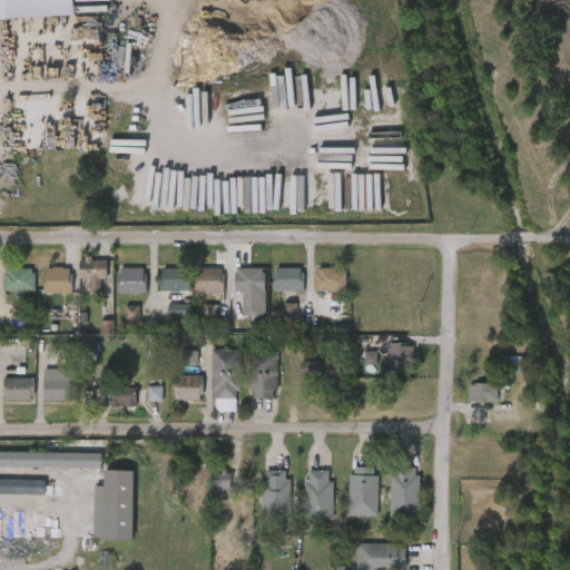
[(107,278),(80,279),(79,257),(106,256),(107,278)]
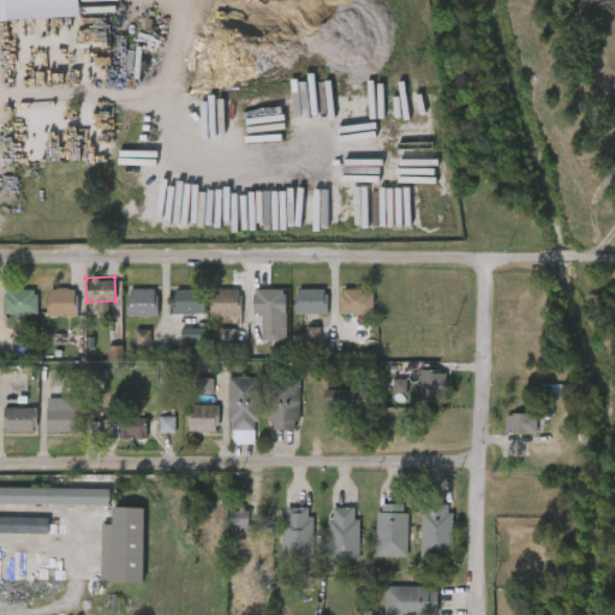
[(76,316),(47,316),(47,288),(76,288),(76,316)]
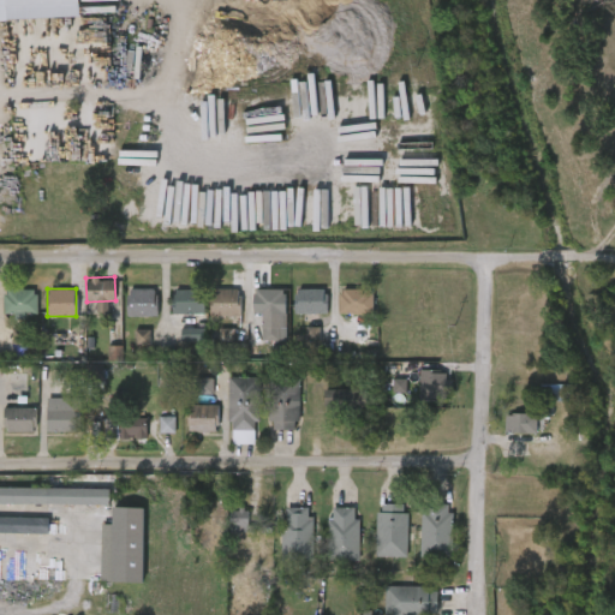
[(157,316),(125,316),(126,288),(157,288),(157,316)]
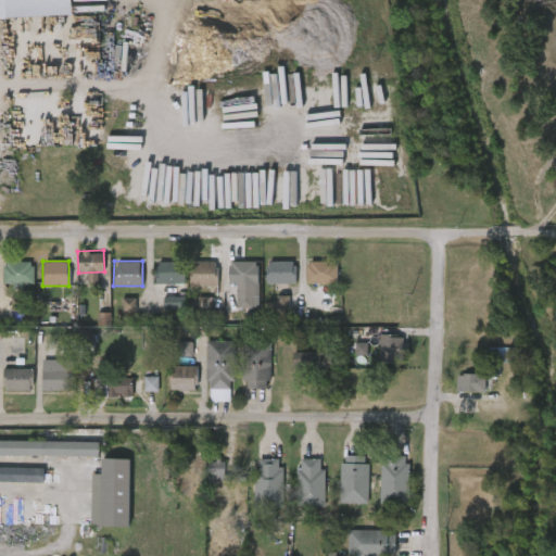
[(32,283),(2,283),(2,262),(32,262),(32,283)]
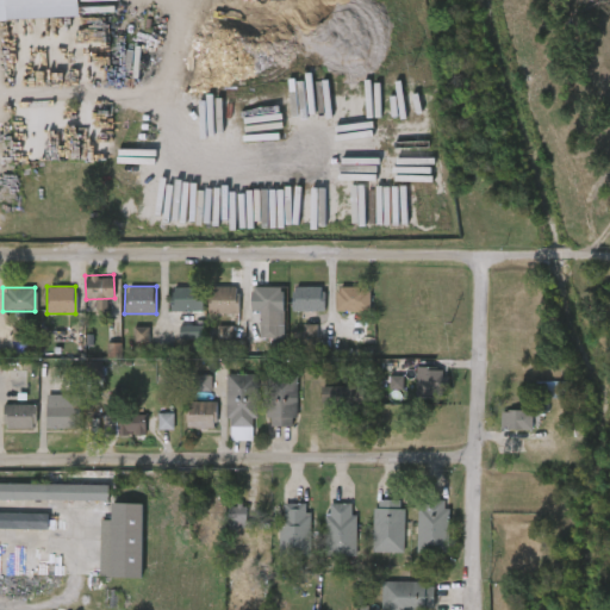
[(203,287),(203,312),(170,312),(170,287),(203,287)]
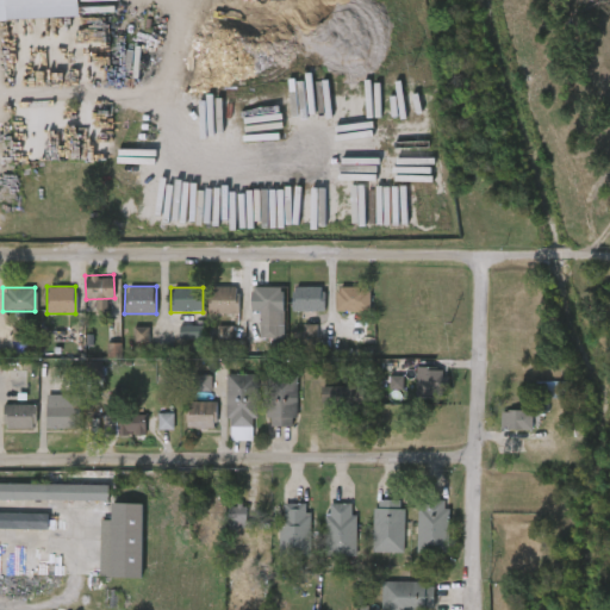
[(209,313),(209,287),(238,287),(238,313),(209,313)]
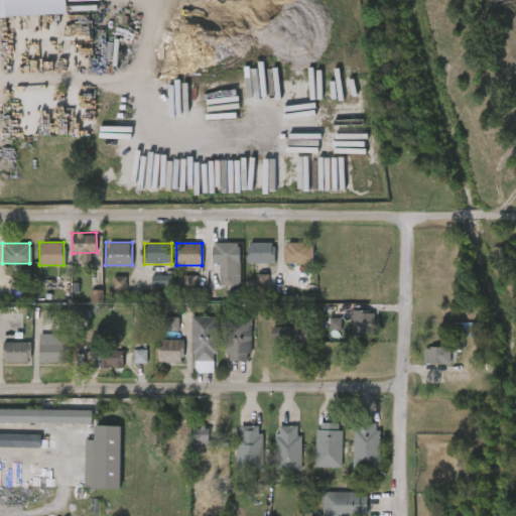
[(238,243),(238,274),(219,274),(219,263),(212,263),(212,243),(238,243)]
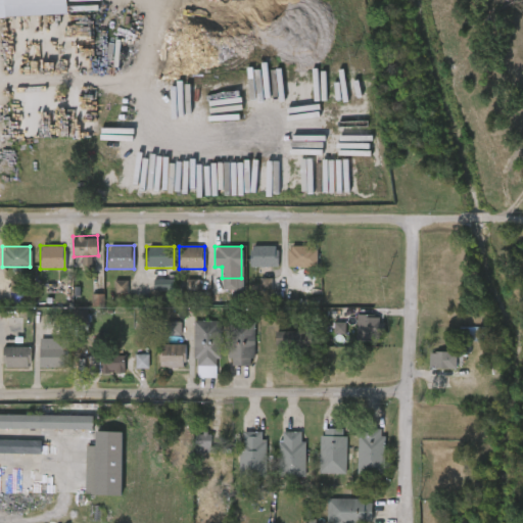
[(277,246),(277,267),(249,267),(249,246),(277,246)]
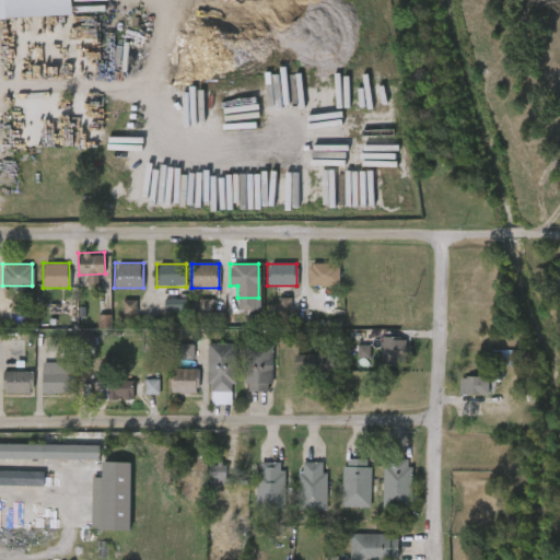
[(338,264),(338,286),(307,286),(307,264),(338,264)]
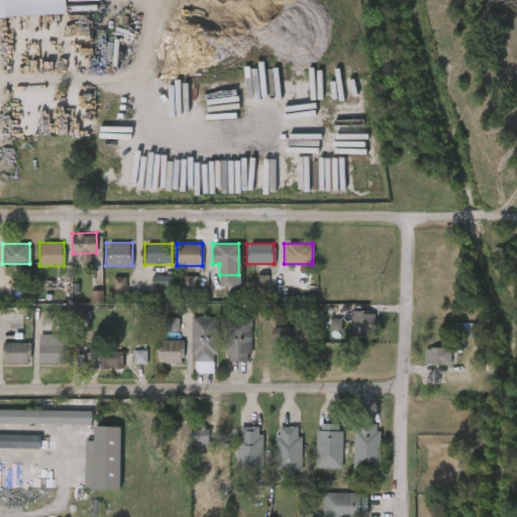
[(152,277),(153,289),(173,288),(173,276),(152,277)]
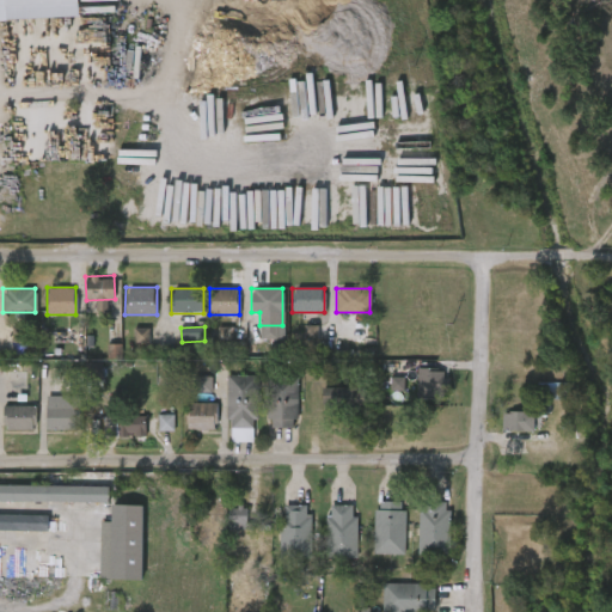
[(28,343),(26,329),(13,329),(14,343),(28,343)]
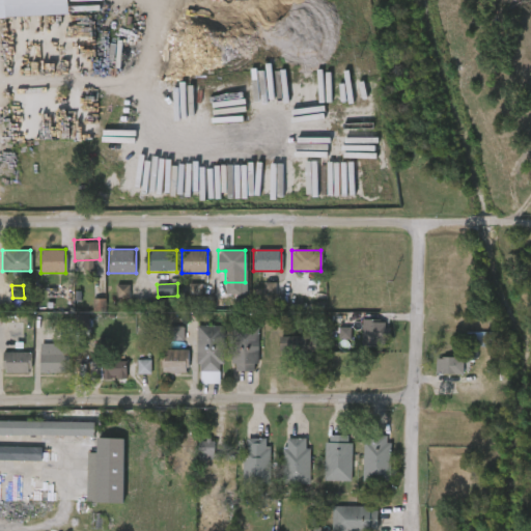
[(130,285),(118,285),(118,299),(130,298),(130,285)]
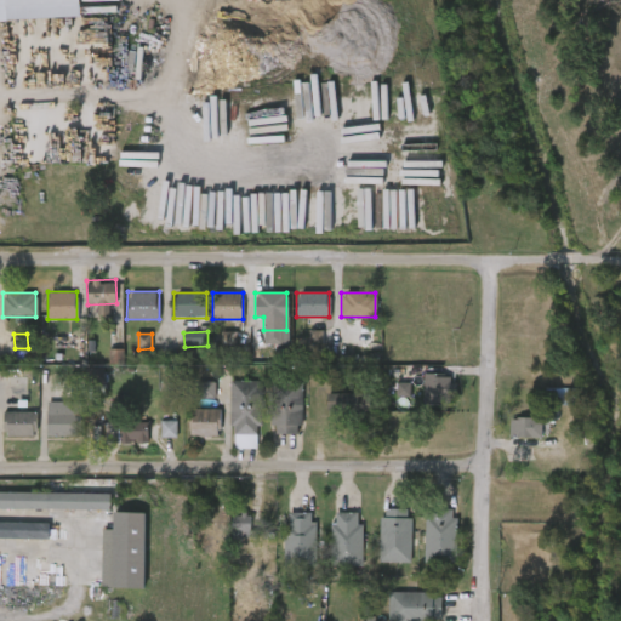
[(423,404),(423,374),(453,374),(453,404),(423,404)]
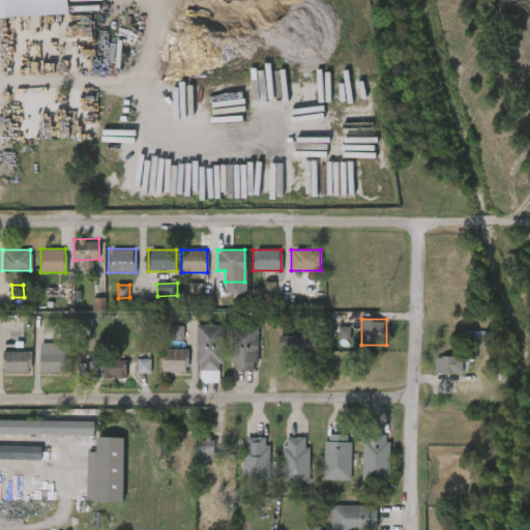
[(197,325),(222,325),(222,371),(197,371),(197,325)]
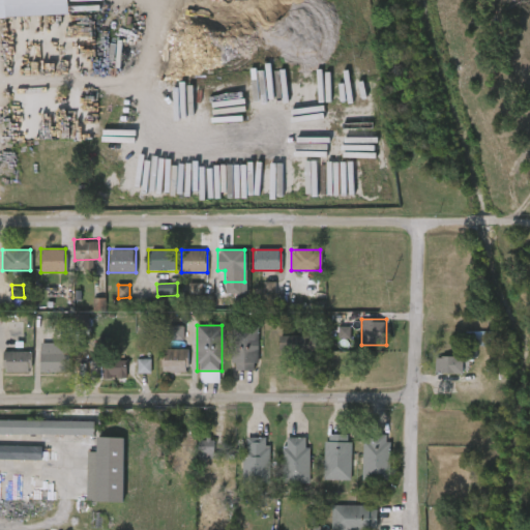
[(184,341),(184,327),(169,326),(169,340),(184,341)]
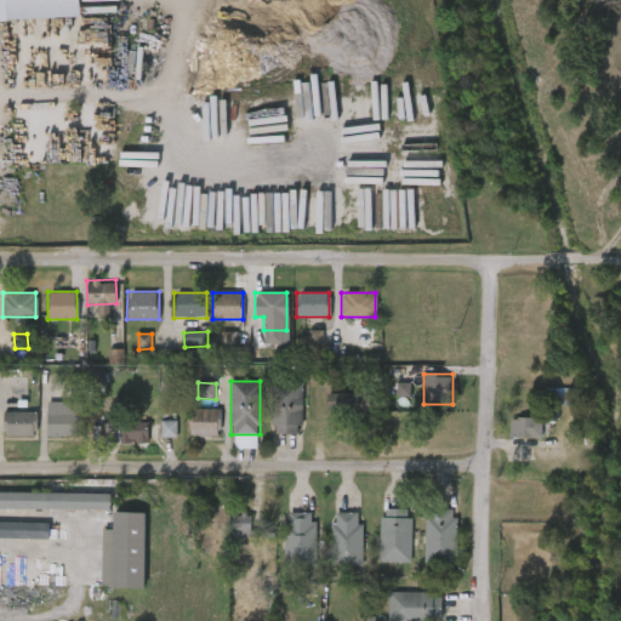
[(271,382),(301,382),(301,433),(271,433),(271,382)]
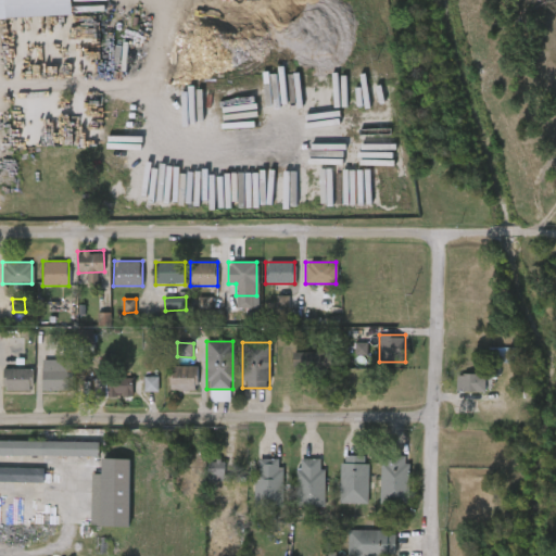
[(367,356),(368,343),(356,343),(355,355),(367,356)]
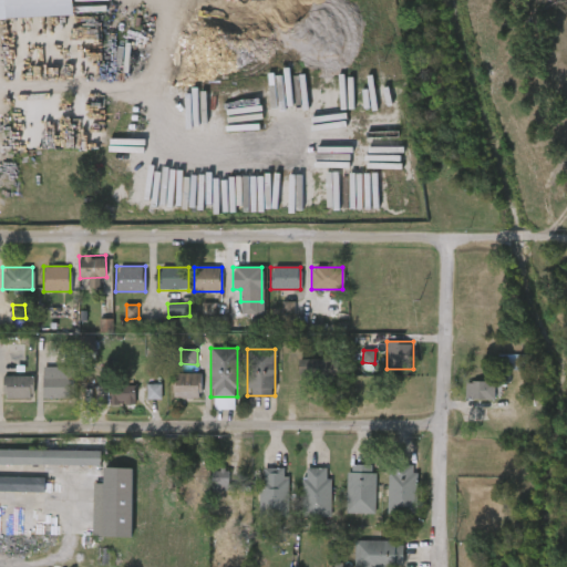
[(334,358),(334,379),(300,379),(300,358),(334,358)]
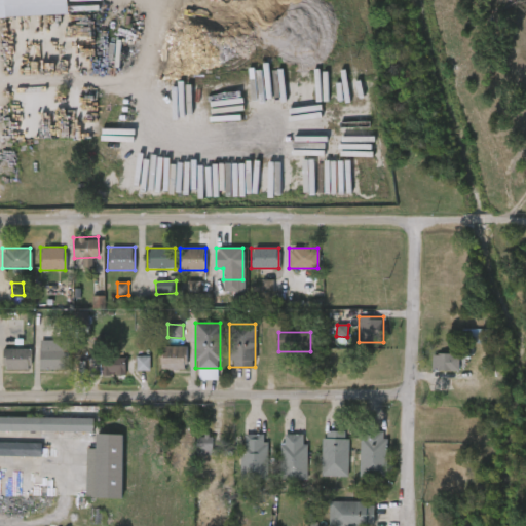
[(29,368),(3,368),(3,346),(29,346),(29,368)]
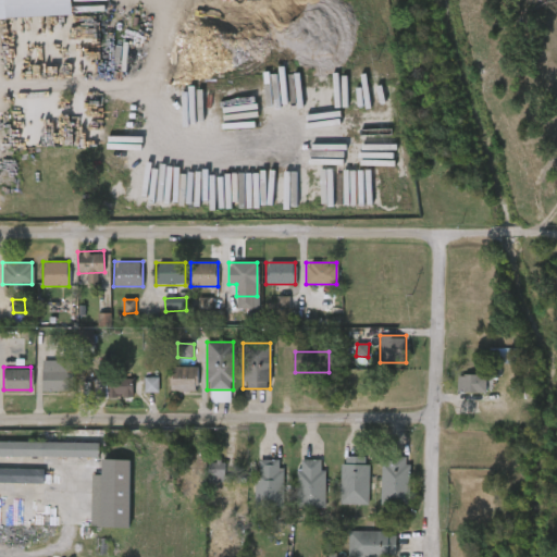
[(196,367),(196,391),(171,391),(171,367),(196,367)]
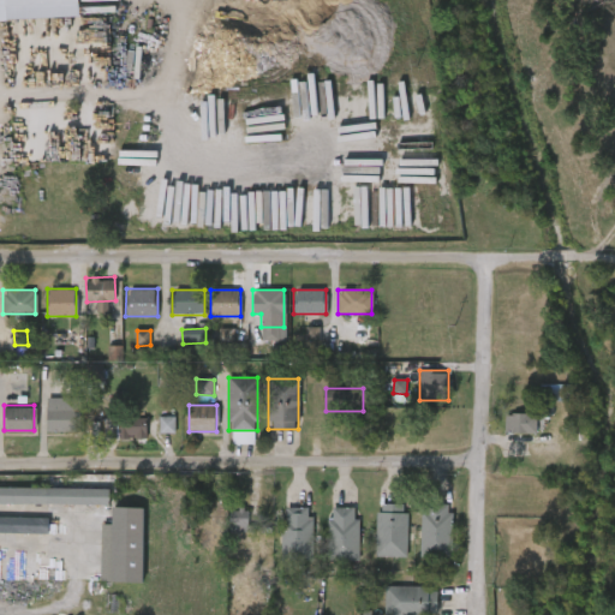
[(46,407),(77,407),(77,430),(46,430),(46,407)]
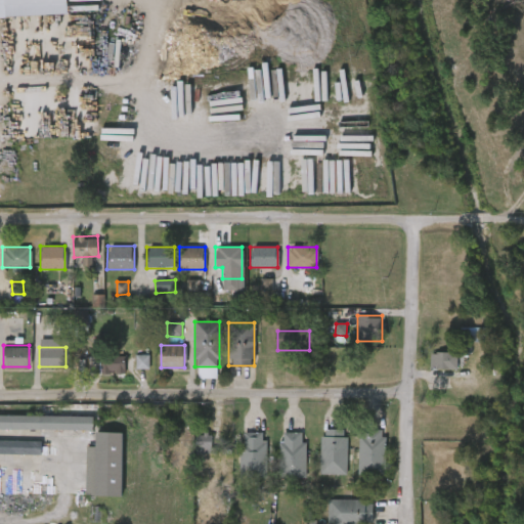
[(431,369),(431,353),(457,353),(457,369),(431,369)]
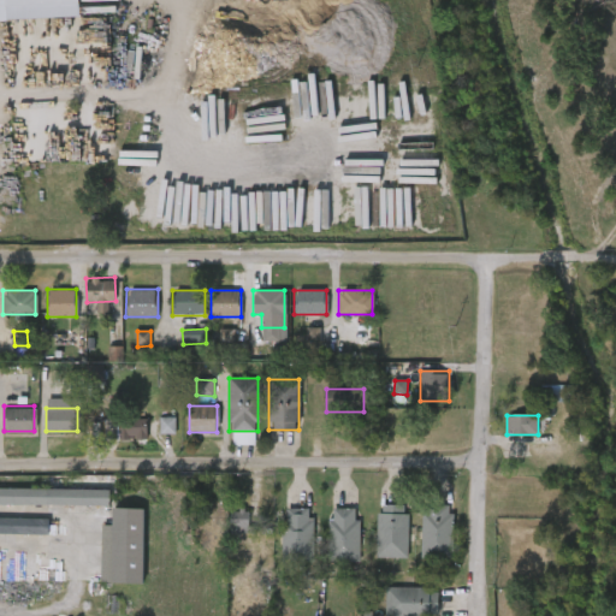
[(175,433),(159,433),(158,418),(175,418),(175,433)]
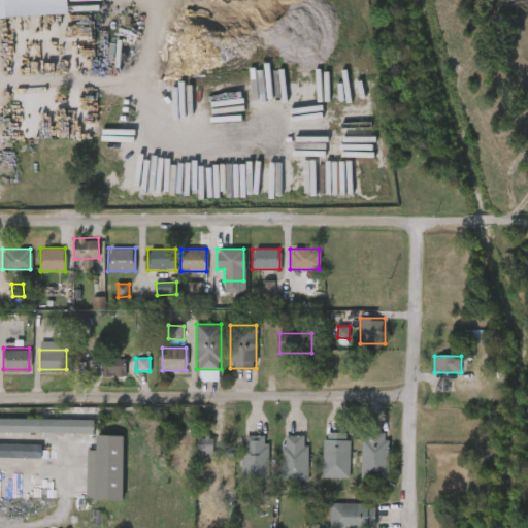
[(88,375),(88,359),(125,359),(125,375),(88,375)]
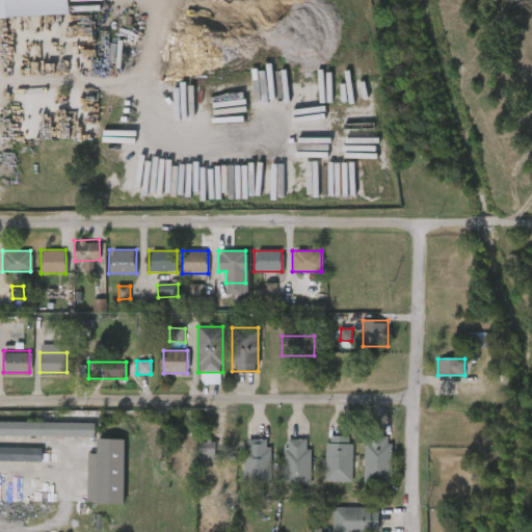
[(95,435),(0,435),(0,421),(95,422),(95,435)]
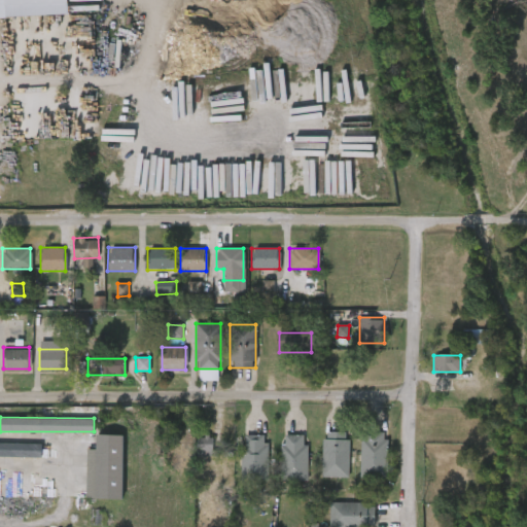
[(387,478),(361,478),(361,434),(387,434),(387,478)]
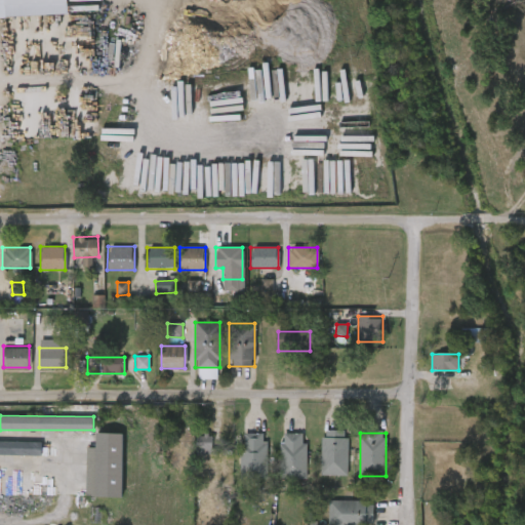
[(123,434),(96,434),(96,448),(88,448),(87,497),(122,498),(123,434)]
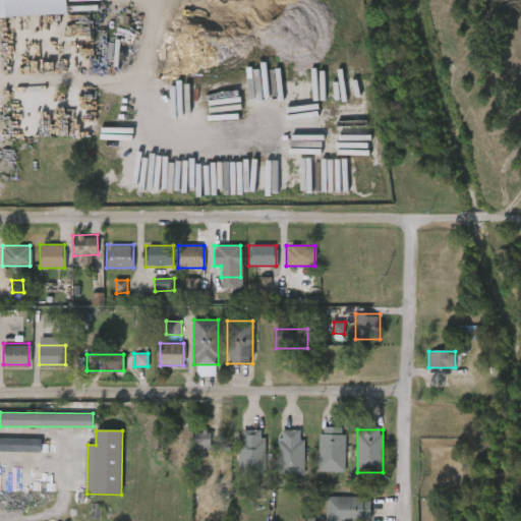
[(213,451),(195,451),(195,431),(213,431),(213,451)]
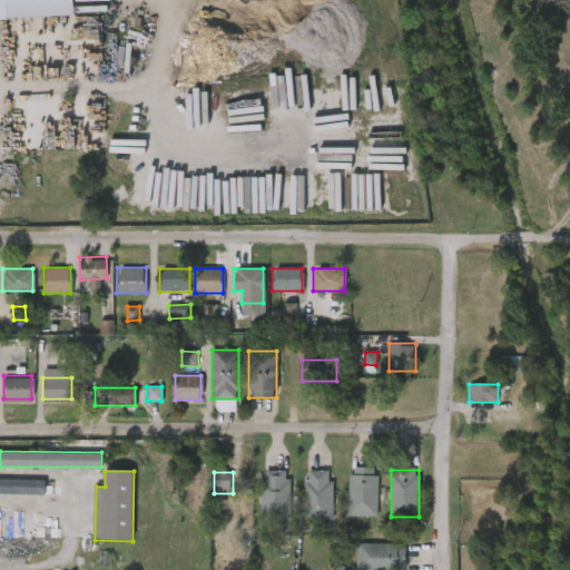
[(332,521),(305,521),(305,472),(332,472),(332,521)]
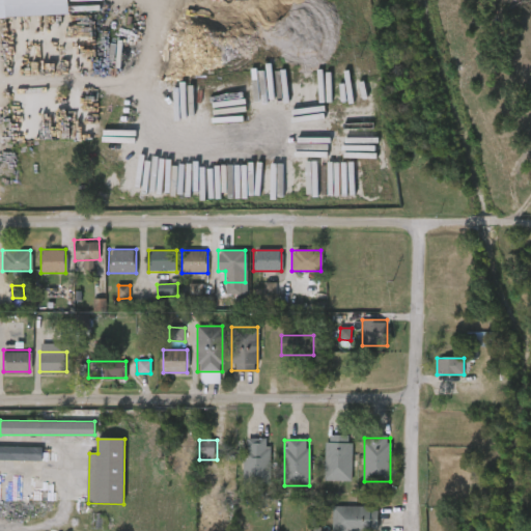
[(244,485),(244,441),(270,441),(270,485),(244,485)]
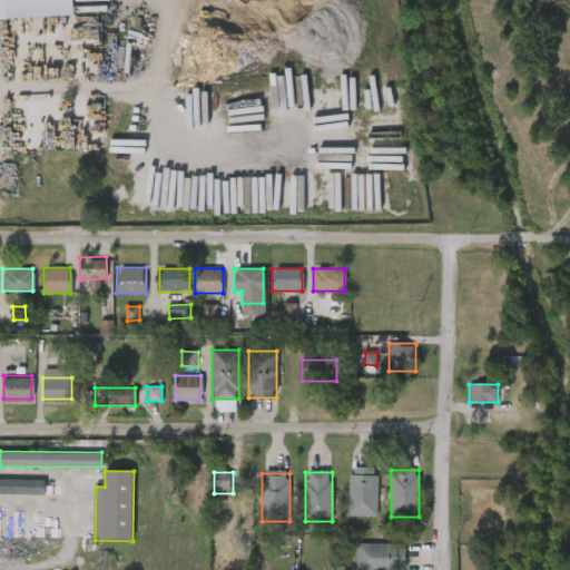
[(350,474),(377,474),(377,517),(350,517),(350,474)]
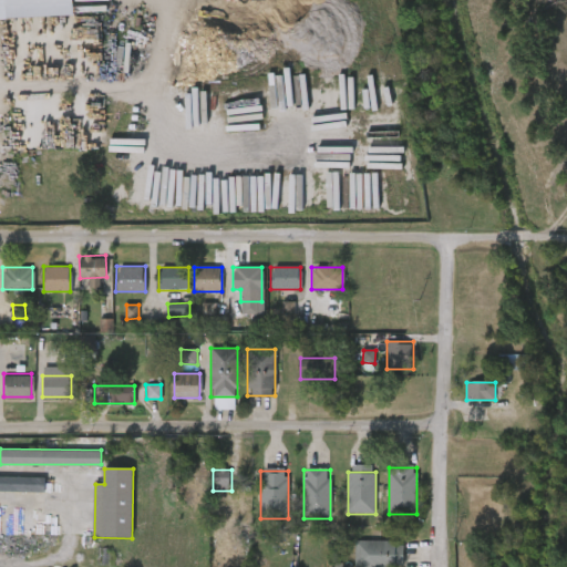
[(0,492),(44,493),(45,477),(0,476),(0,492)]
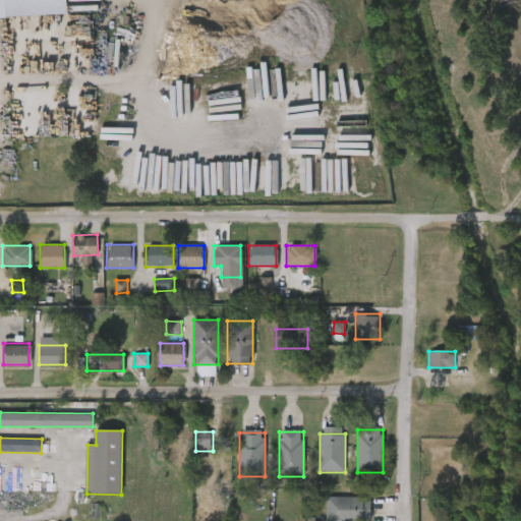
[(327,520),(327,498),(369,498),(369,520),(327,520)]
